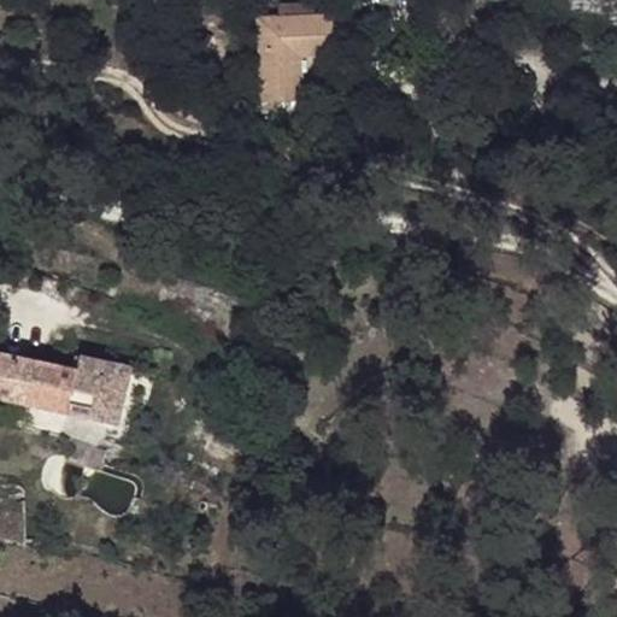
[(330,45),(329,15),(256,18),(259,103),(289,101),(288,47),(330,45)]
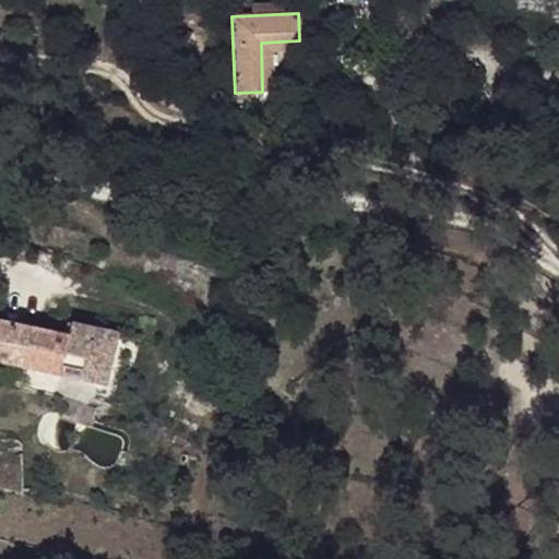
[(300,49),(299,40),(261,43),(262,92),(270,92),(269,51),(300,49)]
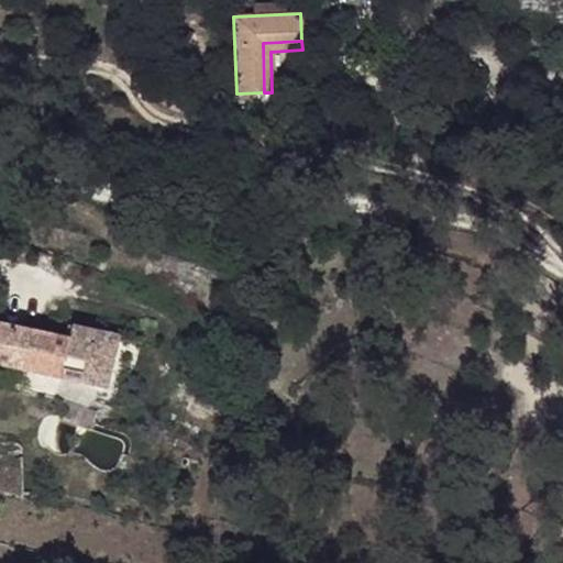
[(0,322),(0,361),(61,375),(68,339),(0,322)]
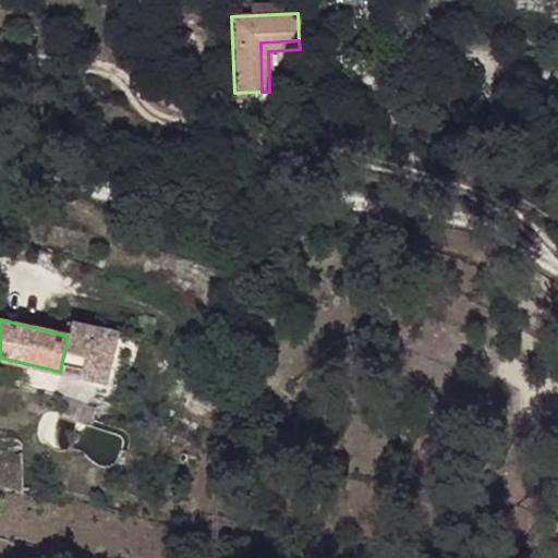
[(118,334),(71,323),(68,336),(60,372),(107,384),(118,334)]
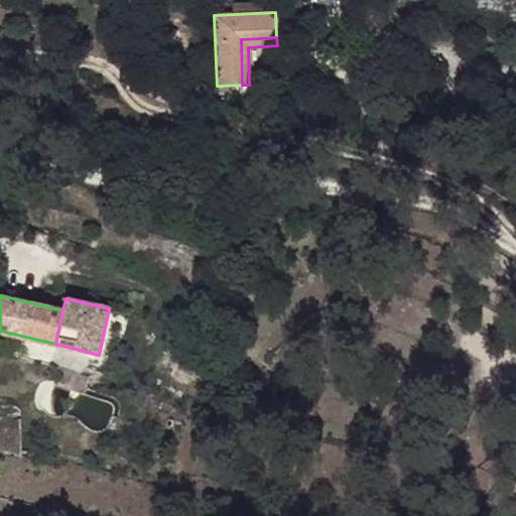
[(33,413),(27,434),(35,436),(40,415),(33,413)]
